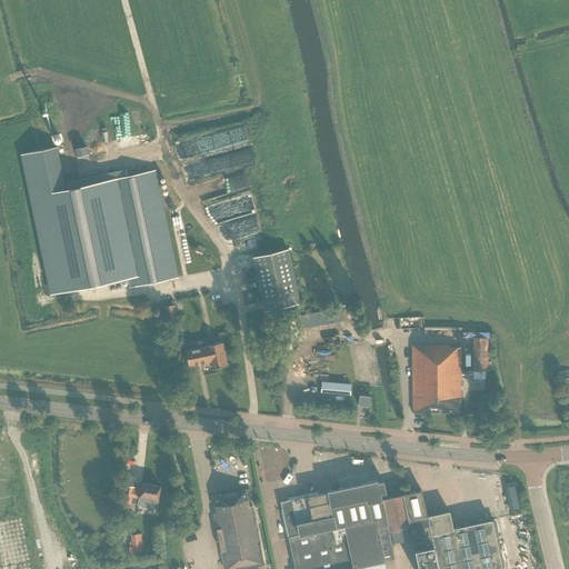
[(128,278),(130,287),(177,278),(155,171),(63,190),(56,151),(23,158),(51,293),(128,278)]
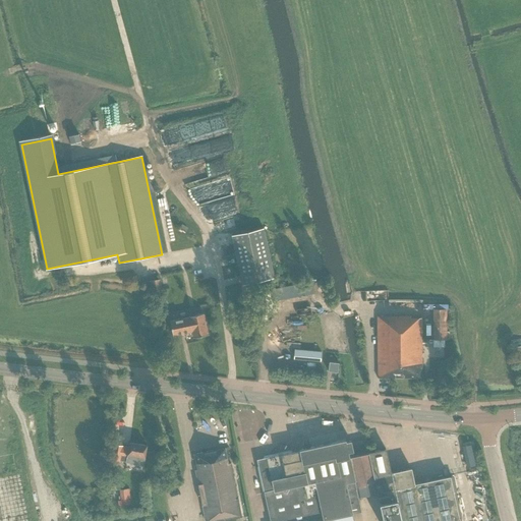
[(264,228),(231,235),(242,285),(274,278),(264,228)]
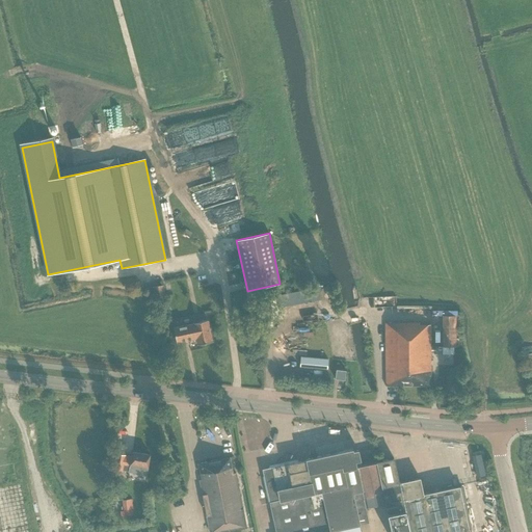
[(153,288),(155,298),(165,296),(163,286),(153,288)]
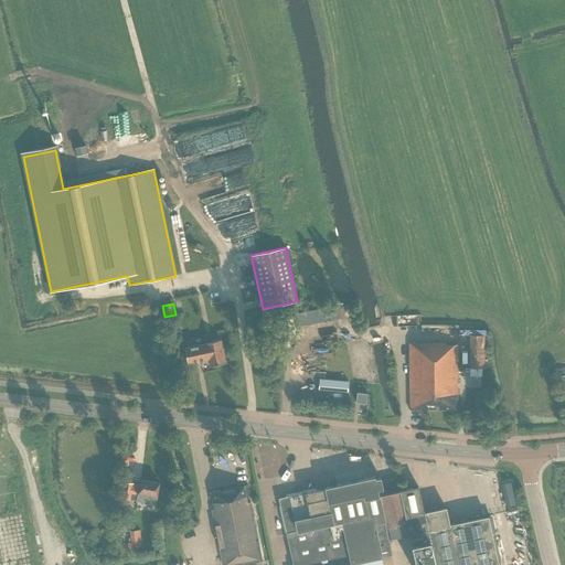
[(484,369),(484,327),(469,327),(470,369),(484,369)]
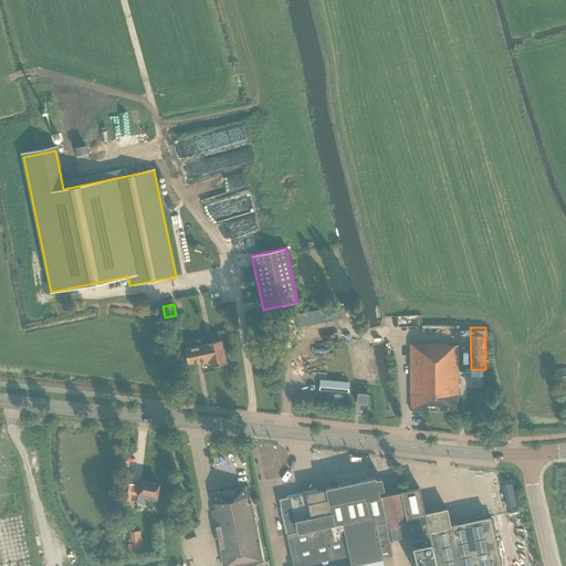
[(206,345),(185,349),(188,365),(209,360),(210,367),(226,364),(221,341),(206,344),(206,345)]
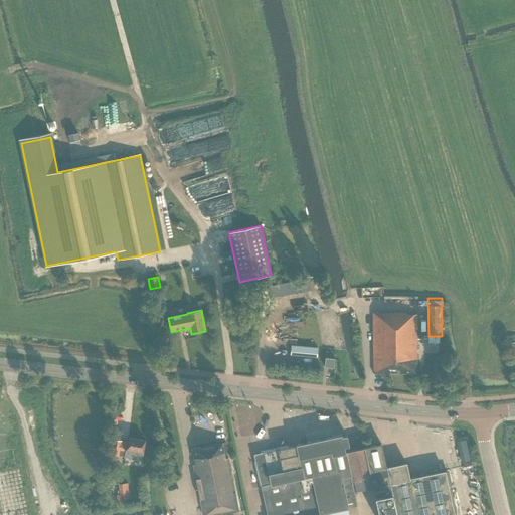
[(373,373),(417,373),(416,315),(405,315),(405,313),(373,313),(373,373)]
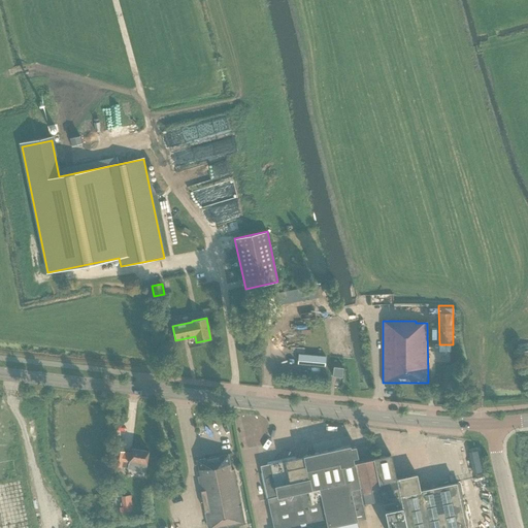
[(527,342),(517,347),(523,367),(527,365),(527,342)]
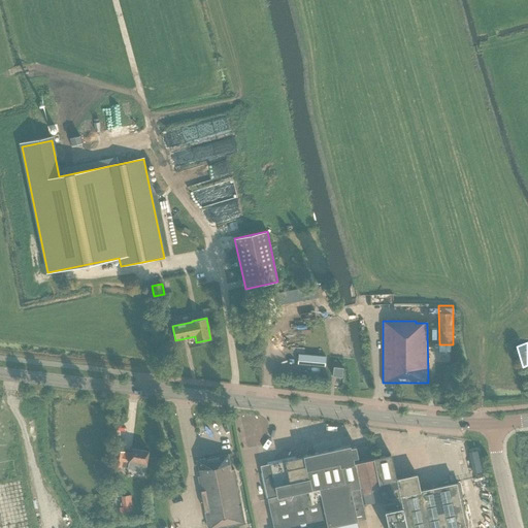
[(332,376),(342,377),(343,368),(333,367),(332,376)]
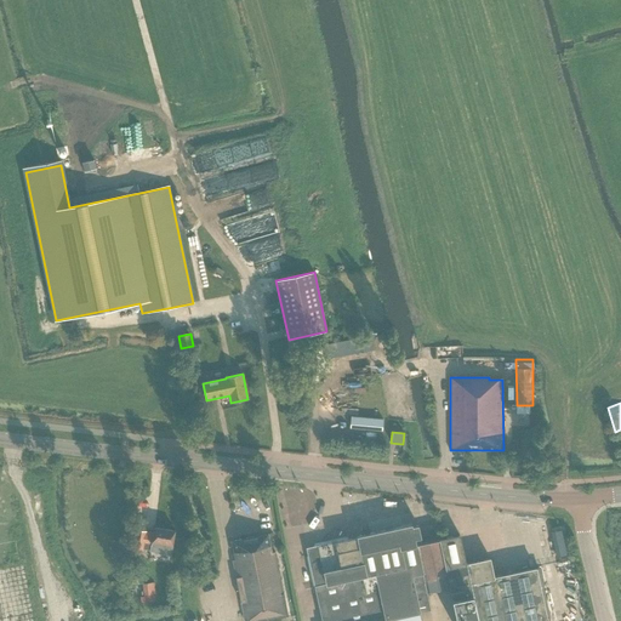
[(357,537),(307,548),(315,586),(322,620),(377,620),(420,613),(429,610),(426,592),(416,545),(415,539),(420,537),(417,525),(412,527),(411,525),(357,536),(357,537)]
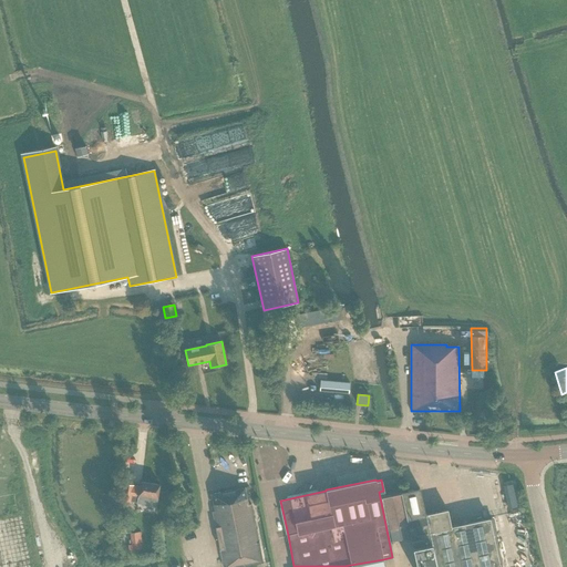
[(138,496),(136,504),(155,507),(160,485),(141,482),(140,487),(133,486),(133,485),(124,484),(121,501),(131,503),(132,495),(138,496)]
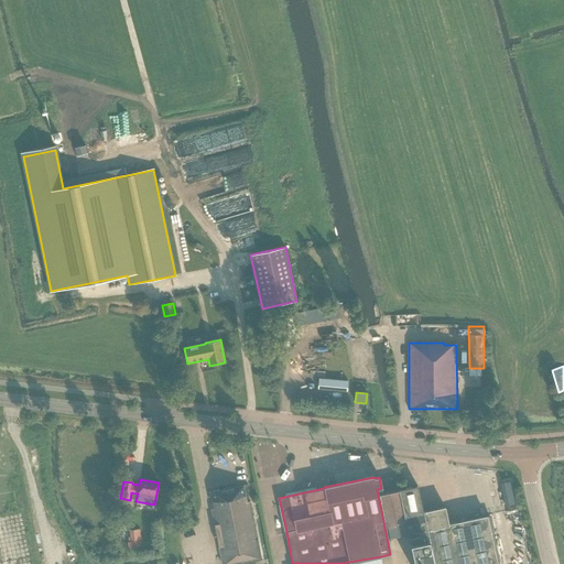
[(243,486),(210,491),(214,508),(212,509),(221,563),(224,563),(231,563),(237,563),(261,560),(249,501),(247,502),(243,486)]
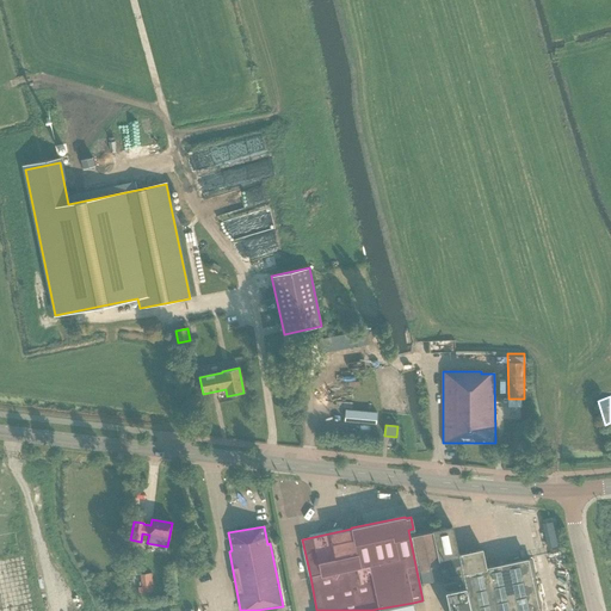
[(433,531),(409,536),(419,582),(443,578),(445,590),(449,610),(535,610),(538,610),(528,559),(486,568),(482,549),(458,555),(456,543),(451,526),(433,531)]
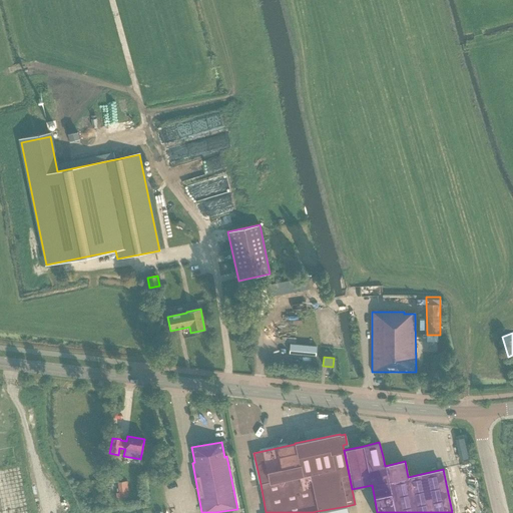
[(128,492),(126,482),(117,483),(118,493),(128,492)]
